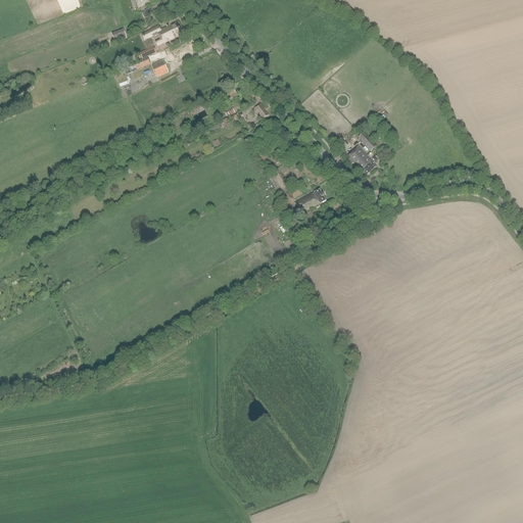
[(136,0),(138,3),(136,4),(139,8),(153,0),(136,0)]
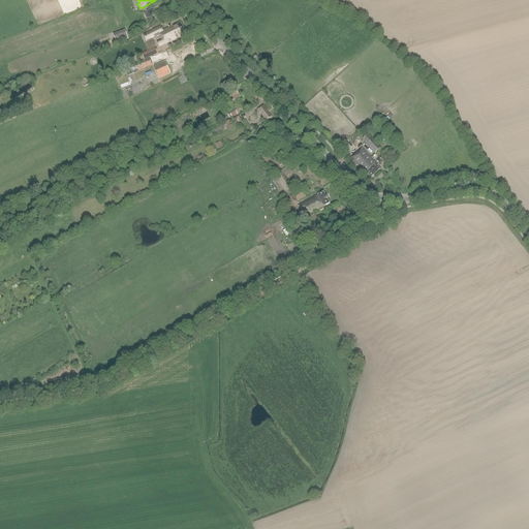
[(146,19),(150,18),(156,14),(153,8),(147,11),(146,11),(146,12),(143,13),(146,19)]
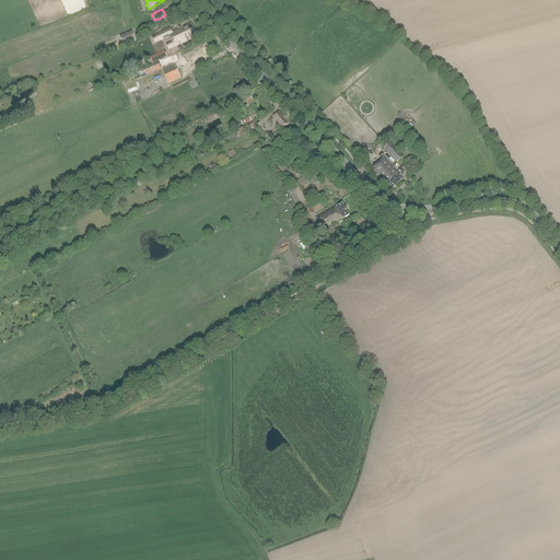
[(161,34),(153,37),(156,44),(164,41),(163,38),(168,35),(173,43),(167,46),(168,50),(196,37),(194,33),(195,32),(191,24),(172,34),(170,28),(162,33),(162,34),(161,34)]
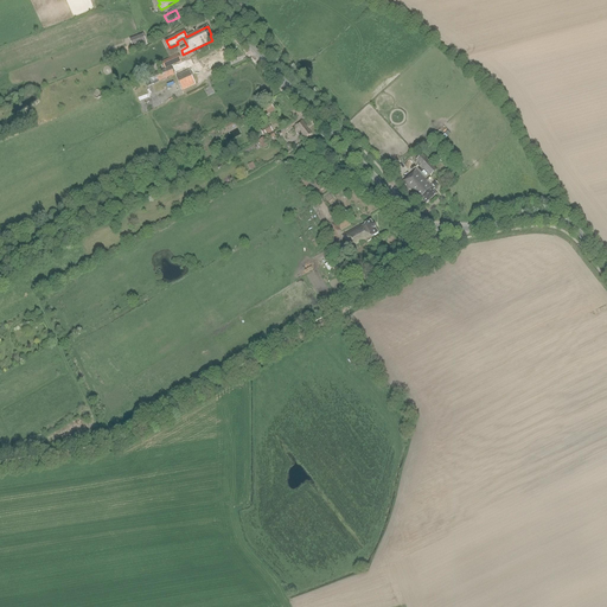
[(144,34),(129,39),(134,50),(147,45),(144,34)]
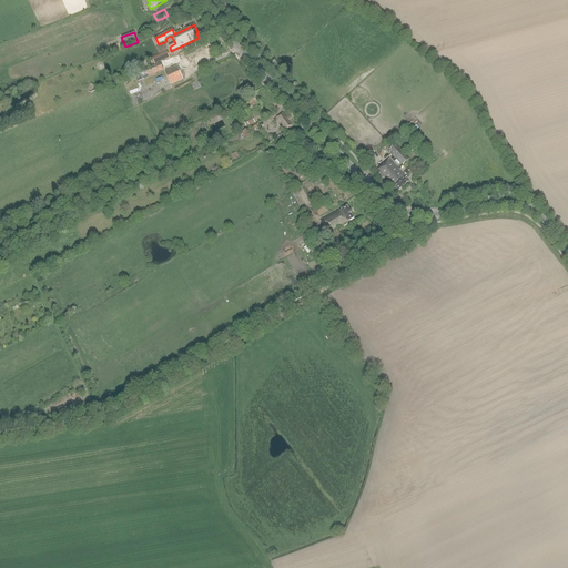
[(170,58),(168,51),(151,58),(154,64),(170,58)]
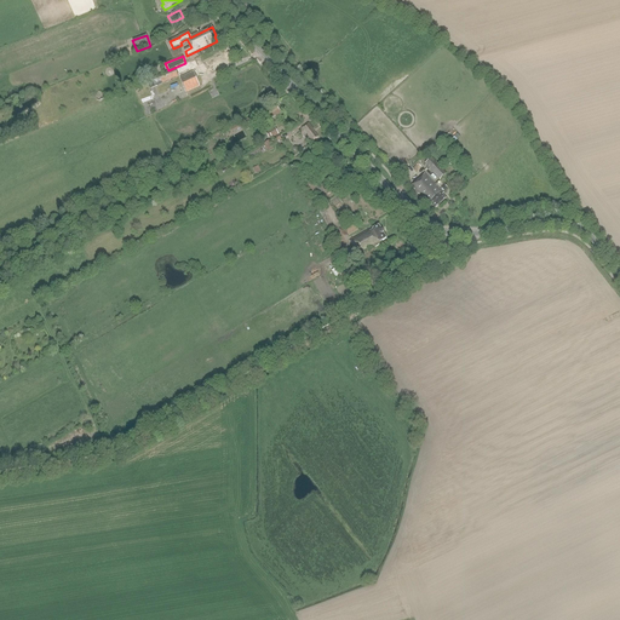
[(158,75),(153,78),(153,79),(154,81),(155,86),(178,76),(177,72),(174,68),(158,75)]
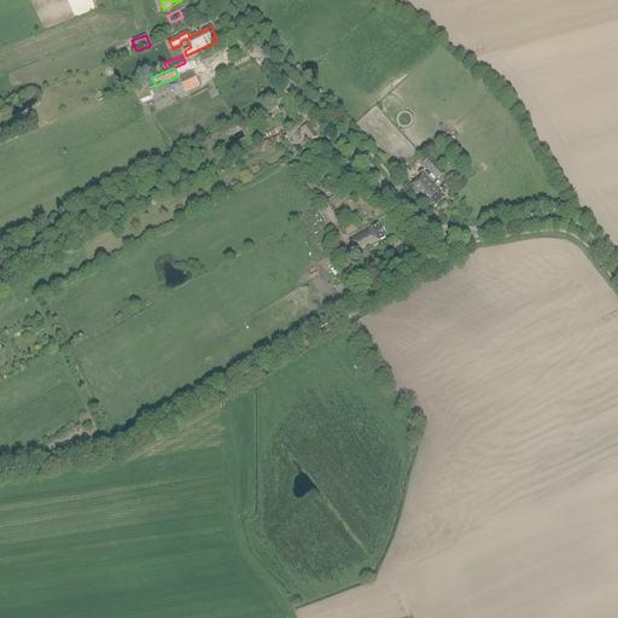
[(199,86),(193,71),(180,77),(186,92),(199,86)]
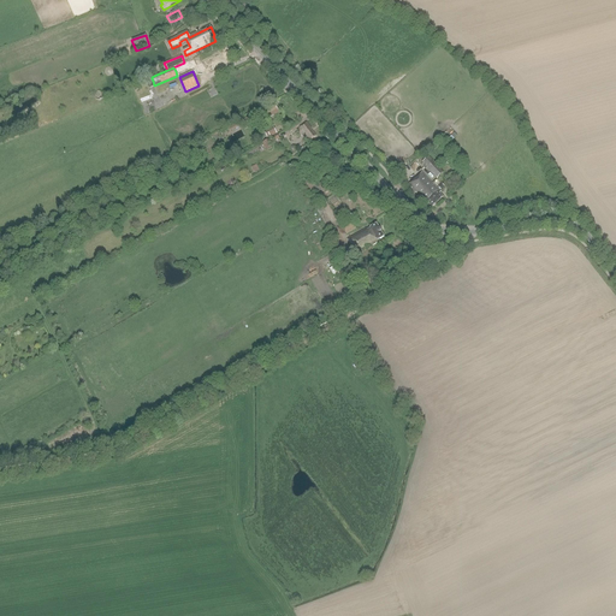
[(258,112),(264,122),(279,113),(276,105),(267,110),(266,108),(258,112)]
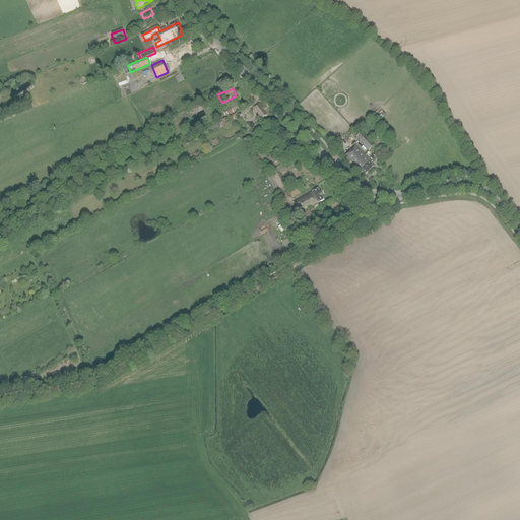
[(215,95),(207,101),(210,107),(218,103),(215,95)]
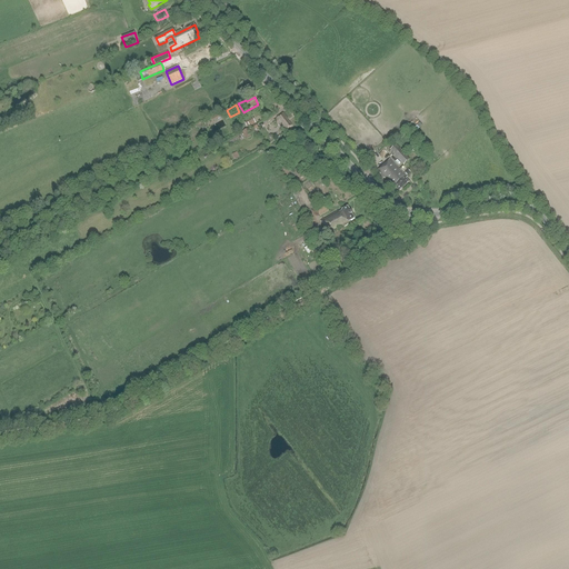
[(288,119),(283,113),(277,119),(286,131),(292,126),(287,119),(288,119)]
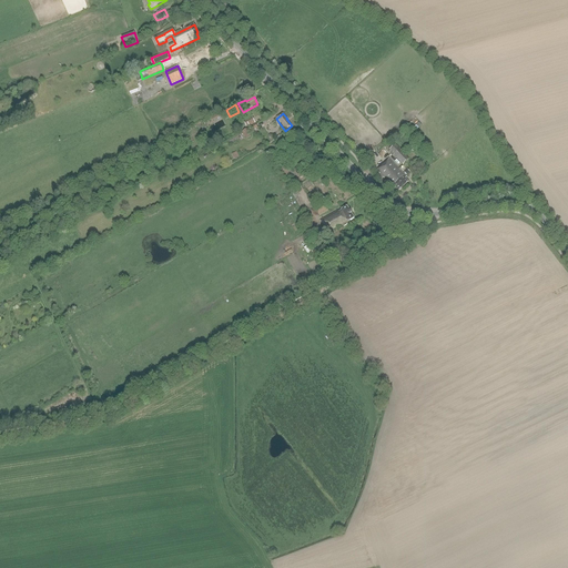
[(229,129),(225,124),(222,127),(220,123),(213,129),(219,135),(229,129)]
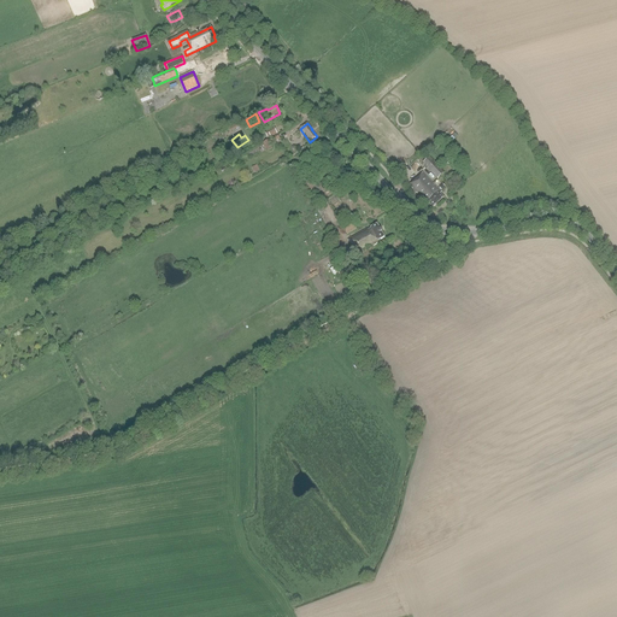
[(271,145),(281,140),(278,135),(264,144),(269,151),(274,148),(271,145)]
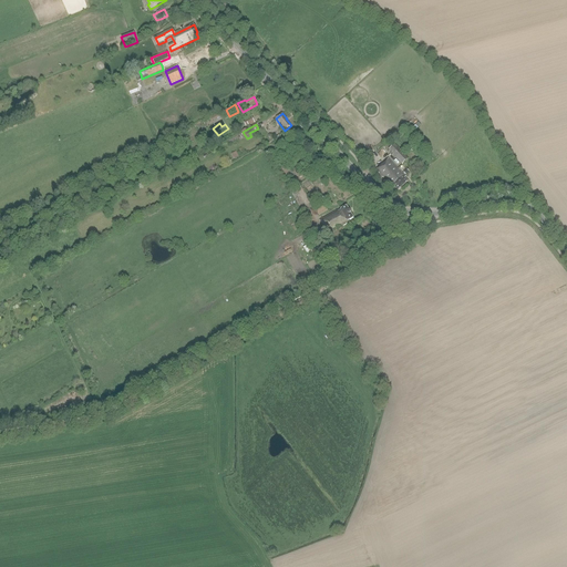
[(394,144),(389,150),(393,154),(392,155),(402,165),(409,160),(394,144)]
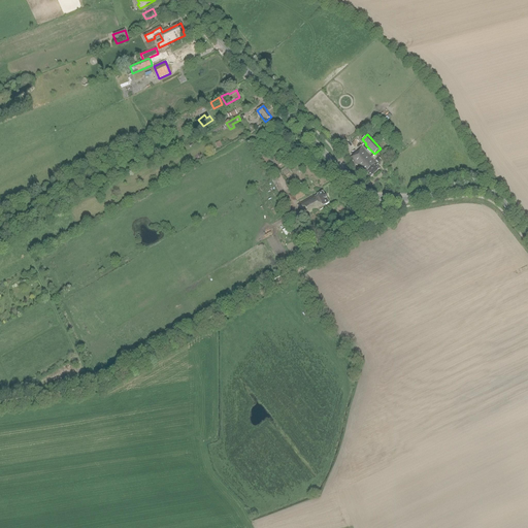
[(377,165),(362,149),(350,160),(364,174),(366,173),(370,178),(380,169),(376,166),(377,165)]
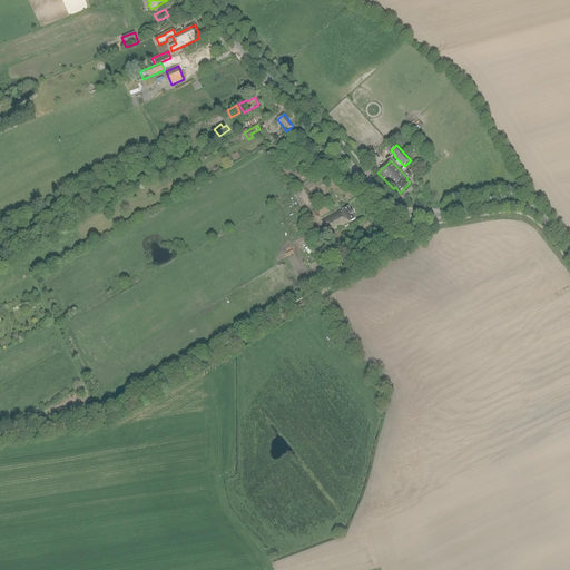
[(325,204),(316,209),(322,217),(330,212),(325,204)]
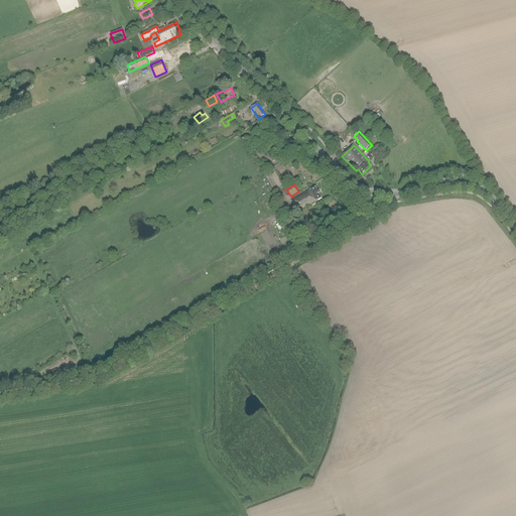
[(306,190),(291,201),(299,214),(311,207),(317,204),(316,202),(321,199),(315,188),(308,192),(306,190)]
